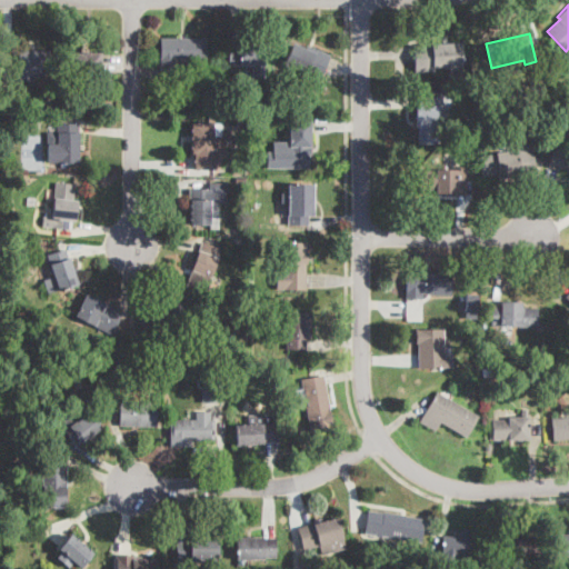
[(206,38),(206,60),(178,60),(178,80),(161,80),(161,38),(206,38)]
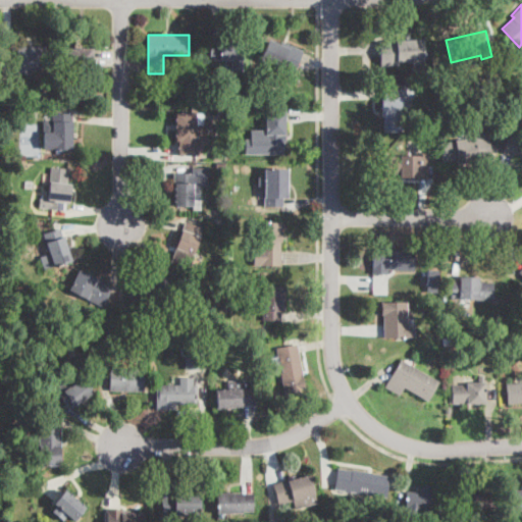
[(381,68),(379,42),(422,39),(423,60),(399,61),(399,67),(381,68)]
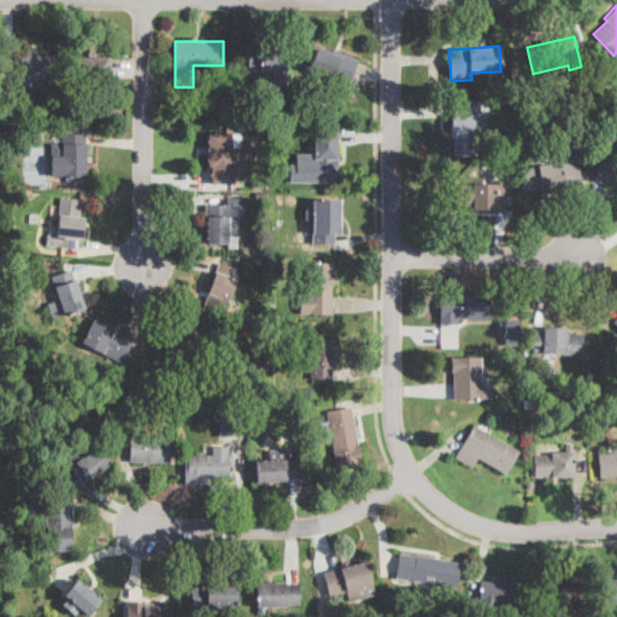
[(286,47),(287,84),(274,84),(274,72),(248,74),(247,63),(247,48),(286,47)]
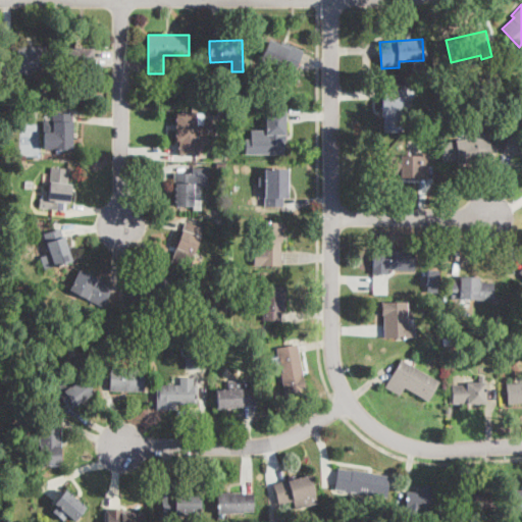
[(284,47),(290,49),(291,46),(303,52),(290,82),(273,74),(276,66),(260,59),(269,40),(284,47)]
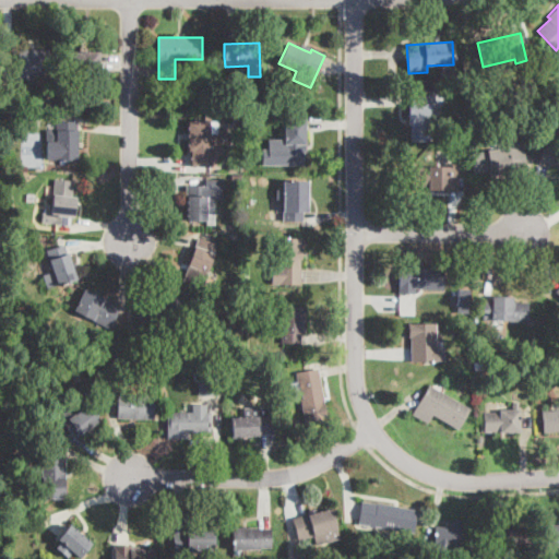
[(48,55),(47,74),(31,74),(31,81),(3,80),(3,56),(16,56),(16,50),(48,50),(48,55)]
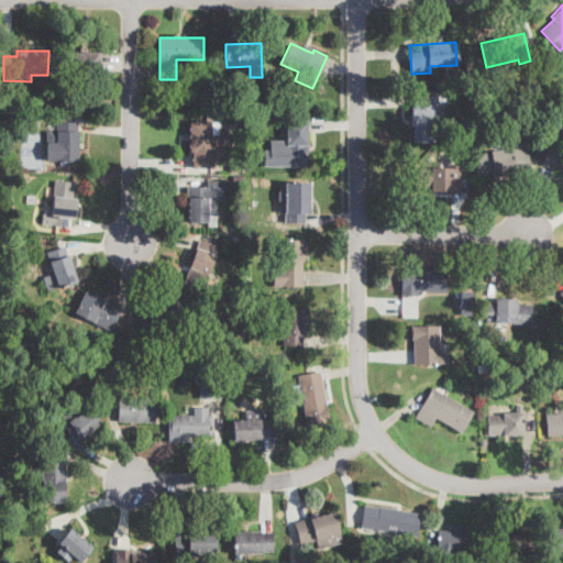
[(100,75),(67,75),(67,54),(100,53),(100,75)]
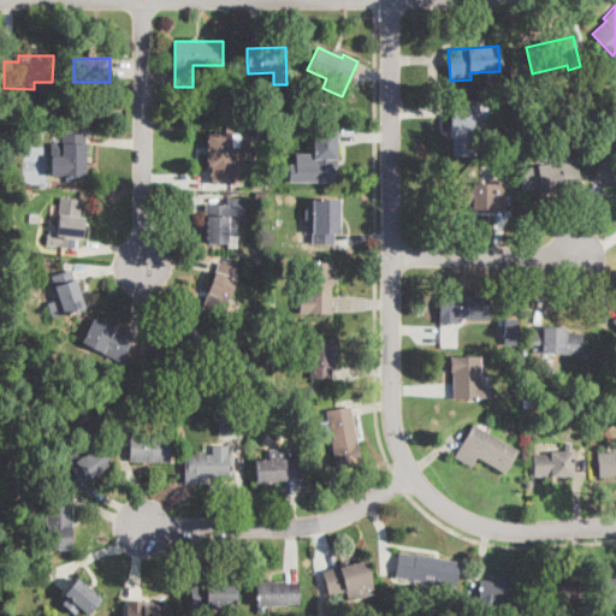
[(477,155),(454,155),(452,105),(480,105),(480,118),(475,118),(477,155)]
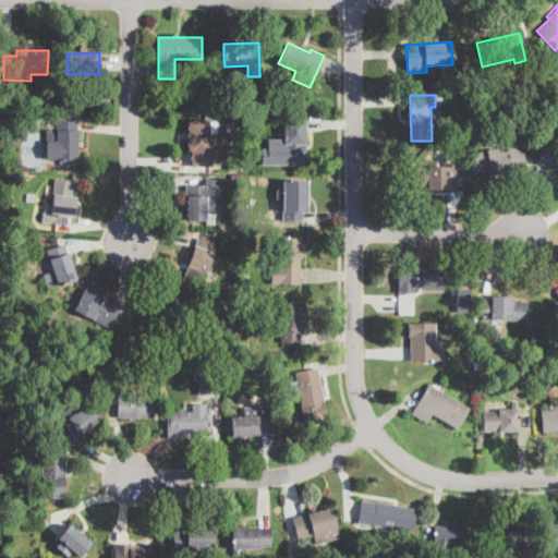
[(532,114),(526,120),(521,114),(532,104),(536,109),(531,113),(532,114)]
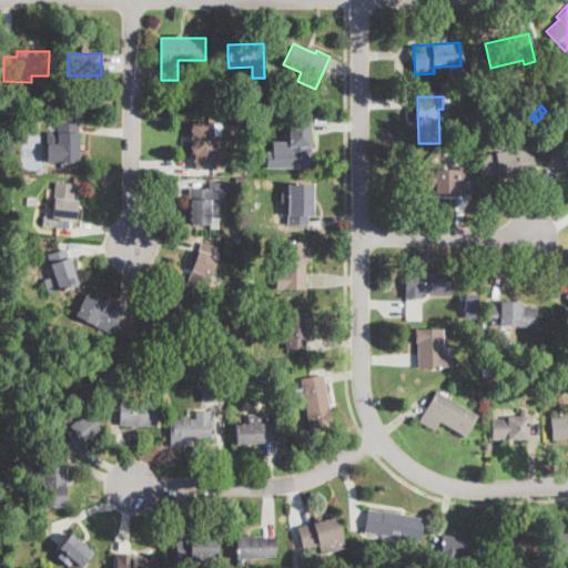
[(245,125),(236,127),(235,115),(244,114),(245,125)]
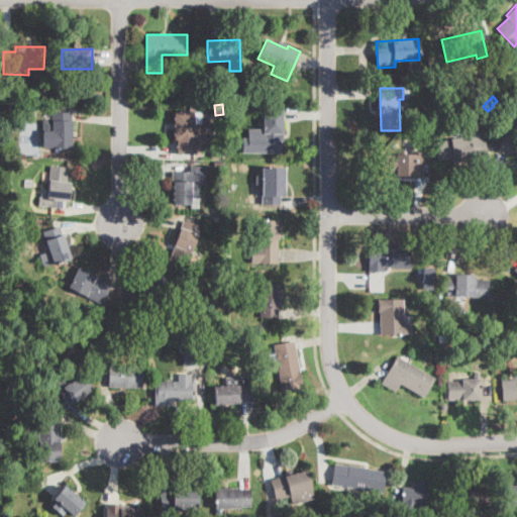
[(282,149),(282,152),(241,152),(241,134),(246,134),(246,127),(263,128),(263,109),(282,110),(282,149)]
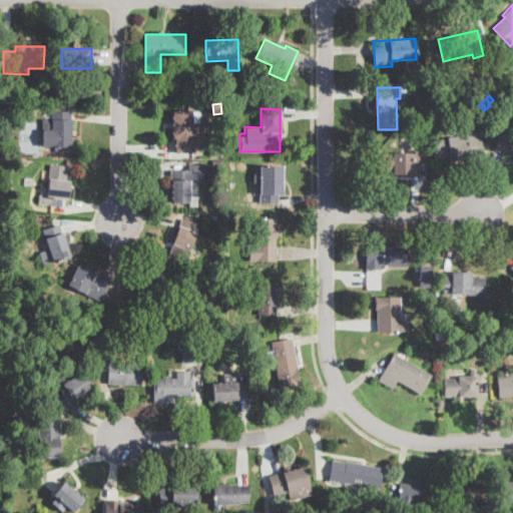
[(71,118),(71,131),(70,147),(43,146),(44,129),(49,129),(49,119),(52,119),(52,111),(71,112),(71,118)]
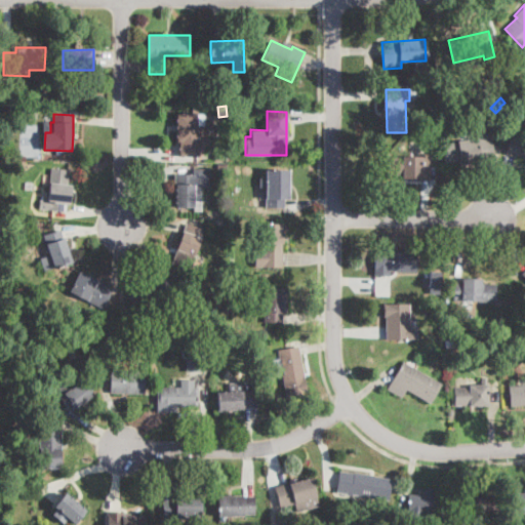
[(204,116),(204,125),(198,125),(197,136),(209,137),(208,148),(199,148),(199,156),(180,156),(180,142),(176,142),(177,115),(204,116)]
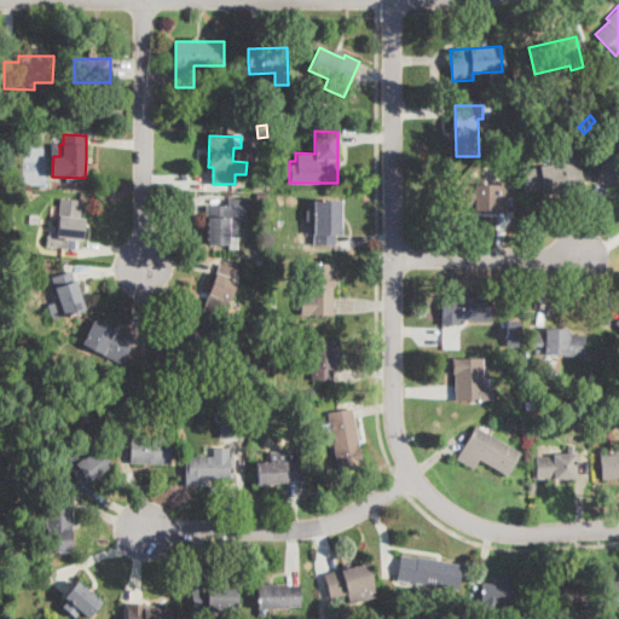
[(583,187),(583,190),(541,194),(541,190),(524,191),(522,168),(561,166),(560,158),(580,156),(583,187)]
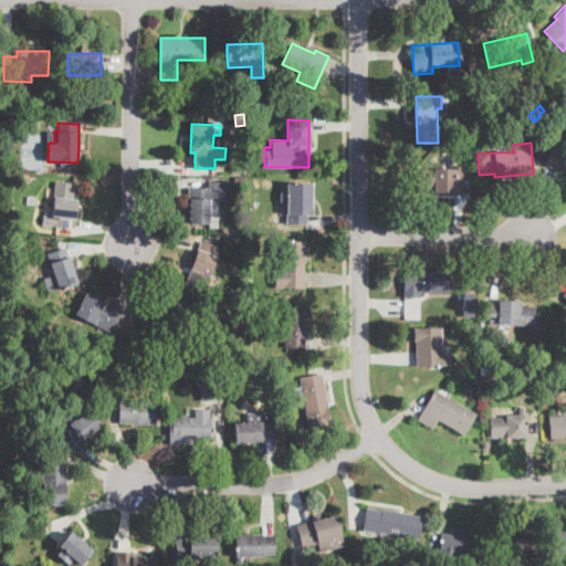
[(565,170),(557,168),(556,169),(546,166),(554,145),(565,148),(565,170)]
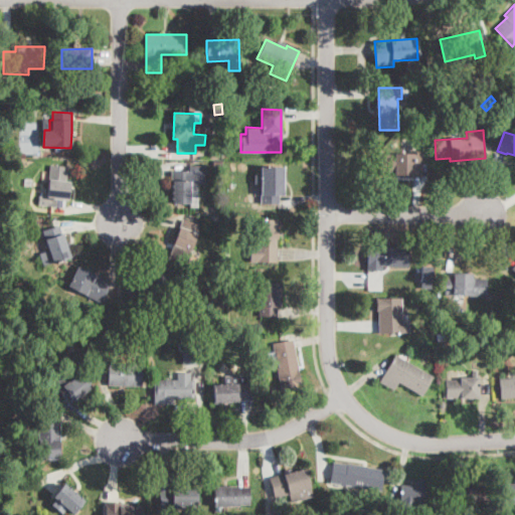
[(421,150),(420,175),(394,175),(394,171),(380,171),(380,153),(413,154),(413,150),(421,150)]
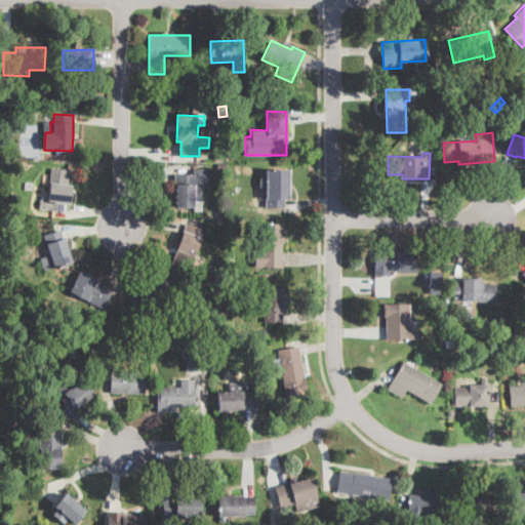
[(72,190),(70,204),(68,204),(66,213),(39,209),(41,199),(47,200),(51,168),(69,170),(68,185),(72,186),(72,190)]
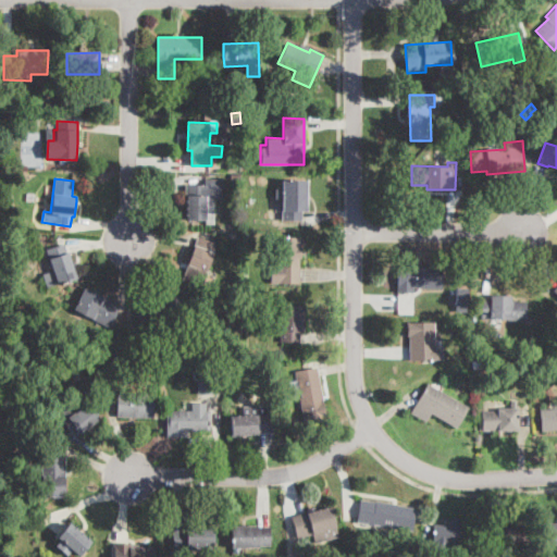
[(307,220),(307,221),(282,221),(283,181),(307,181),(307,220)]
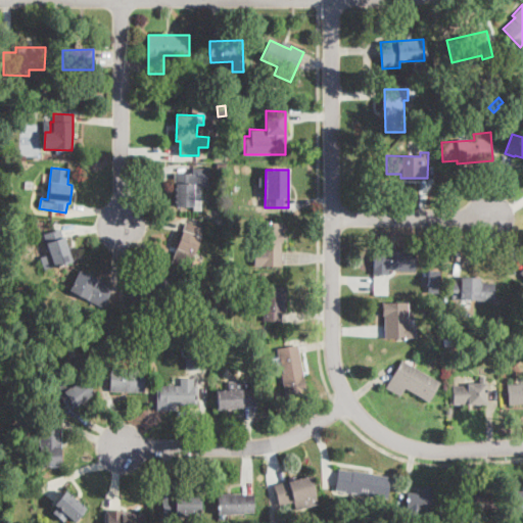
[(200,202),(200,210),(192,210),(192,207),(174,206),(175,190),(175,175),(194,175),(194,183),(200,183),(200,202)]
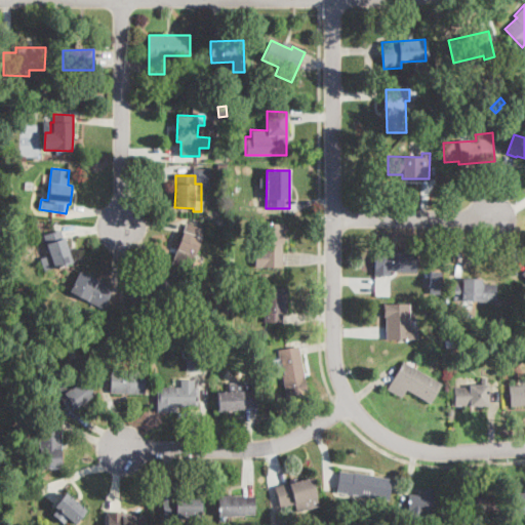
[(21,206),(19,213),(7,212),(7,205),(21,206)]
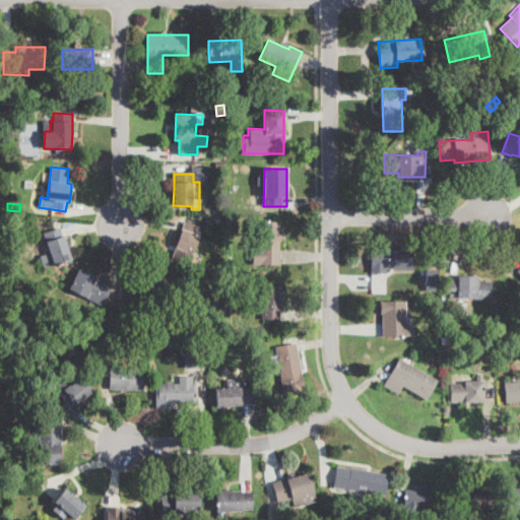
[(278,265),(252,265),(252,248),(259,248),(259,221),(278,221),(278,265)]
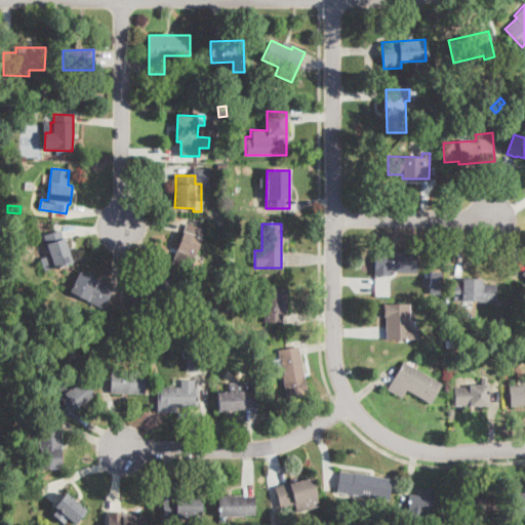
[(195,260),(191,271),(172,265),(186,225),(205,231),(195,260)]
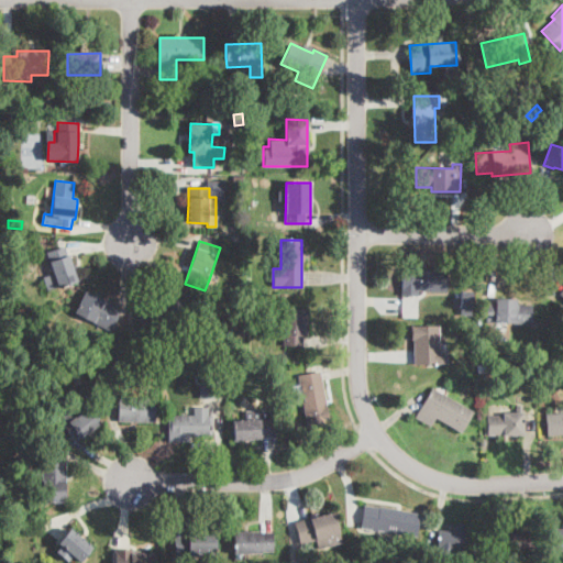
[(77,280),(48,291),(43,277),(53,274),(48,262),(52,261),(48,252),(65,246),(77,280)]
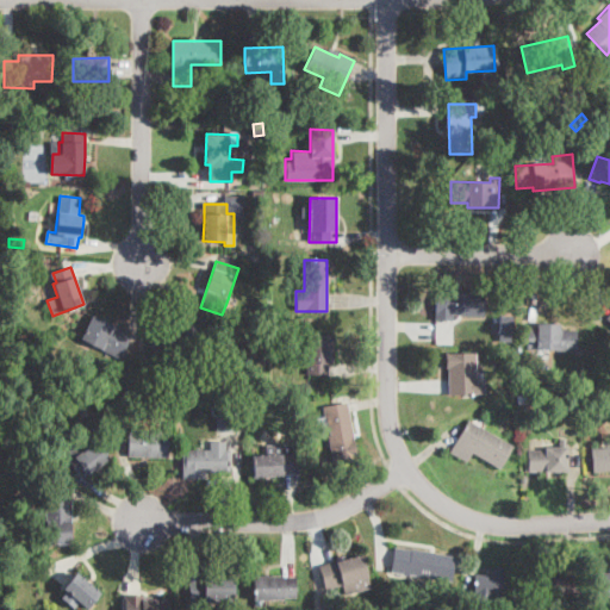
[(27,297),(25,297),(23,296),(22,292),(23,288),(25,287),(29,288),(31,291),(31,293),(30,296),(27,297)]
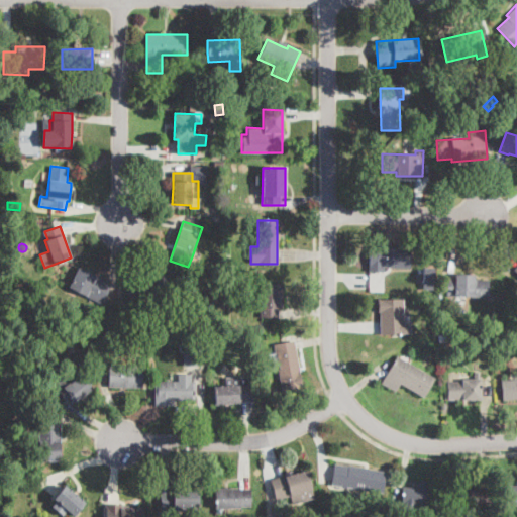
[(410,248),(409,268),(384,267),(384,272),(369,271),(370,246),(410,248)]
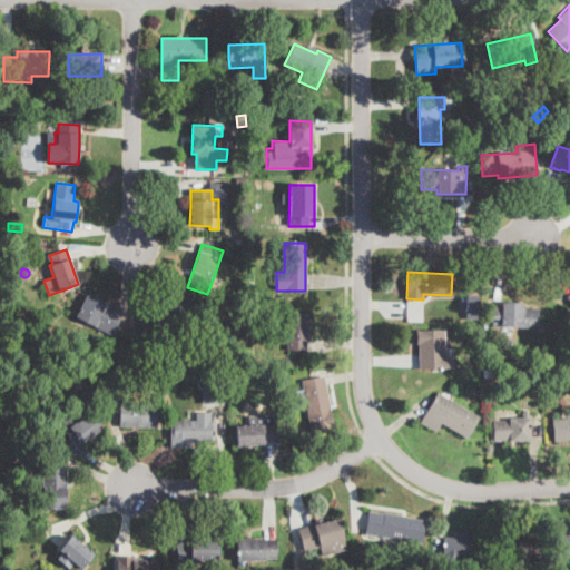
[(112,332),(111,335),(76,318),(87,296),(121,313),(112,332)]
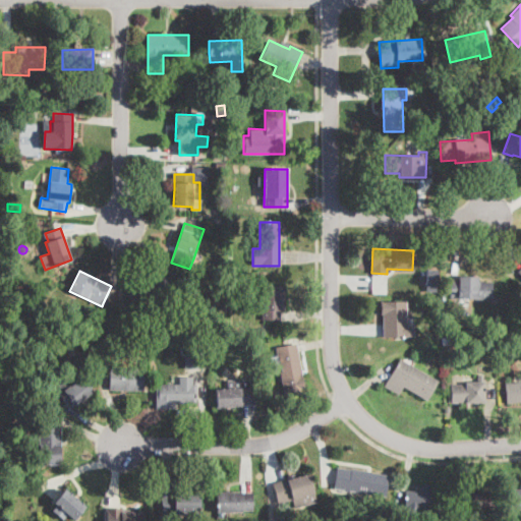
[(148,305),(136,311),(126,291),(142,283),(162,273),(170,290),(147,301),(149,305),(148,305)]
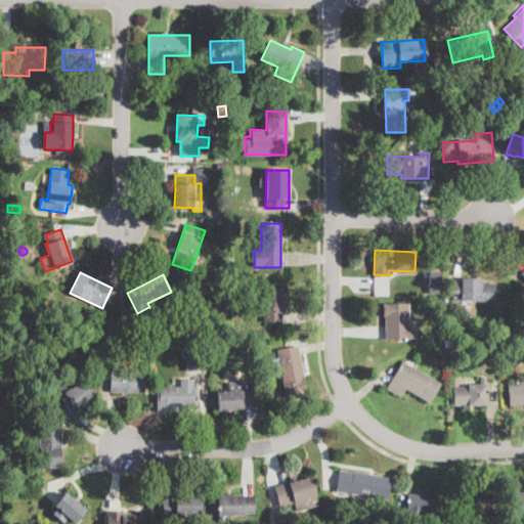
[(480,278),(480,284),(496,285),(495,302),(454,301),(455,280),(461,280),(461,278),(480,278)]
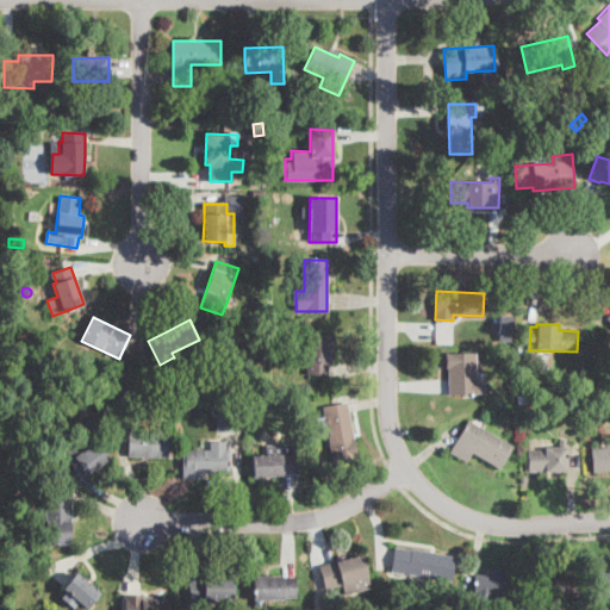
[(322,375),(307,375),(306,335),(334,335),(335,365),(328,365),(329,375),(322,375)]
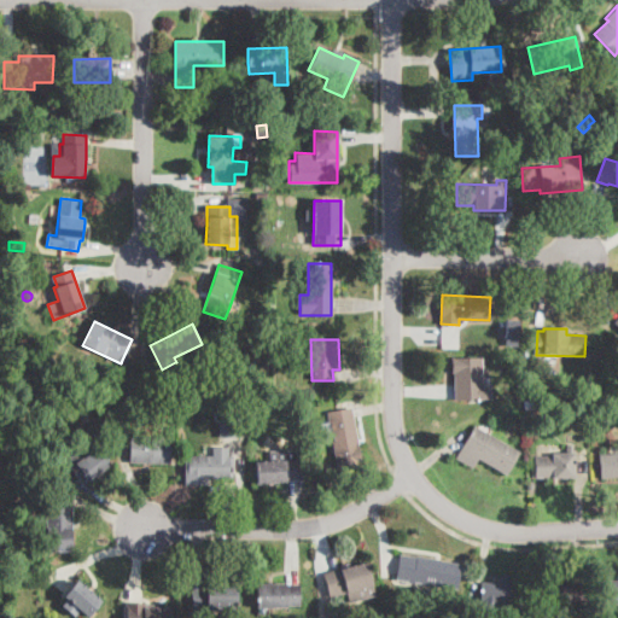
[(483,375),(483,389),(491,389),(491,400),(455,400),(455,359),(483,359),(483,375)]
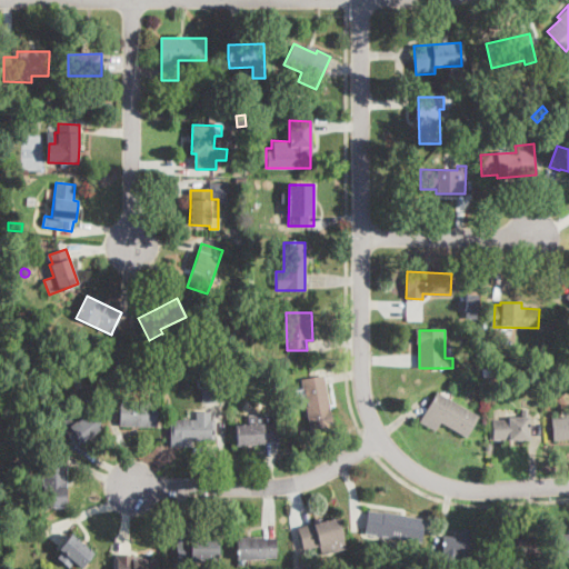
[(148,356),(137,358),(133,342),(146,340),(148,356)]
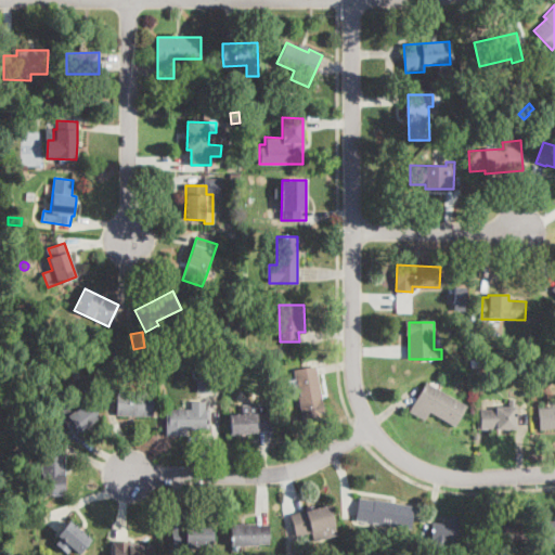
[(184,341),(178,345),(175,339),(181,335),(184,341)]
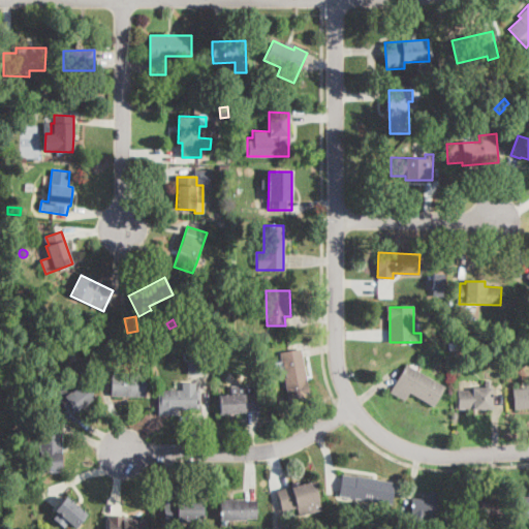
[(311,399),(289,403),(280,353),(302,349),(311,399)]
